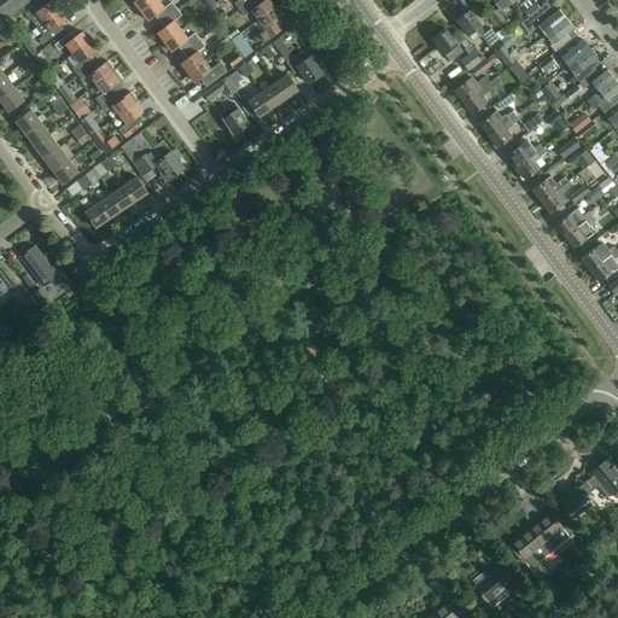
[(11,0),(10,0),(5,4),(13,16),(19,11),(11,0)]
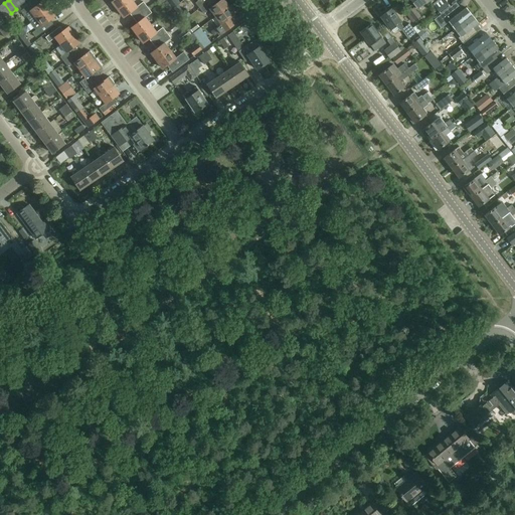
[(22,4),(18,0),(9,0),(16,9),(22,4)]
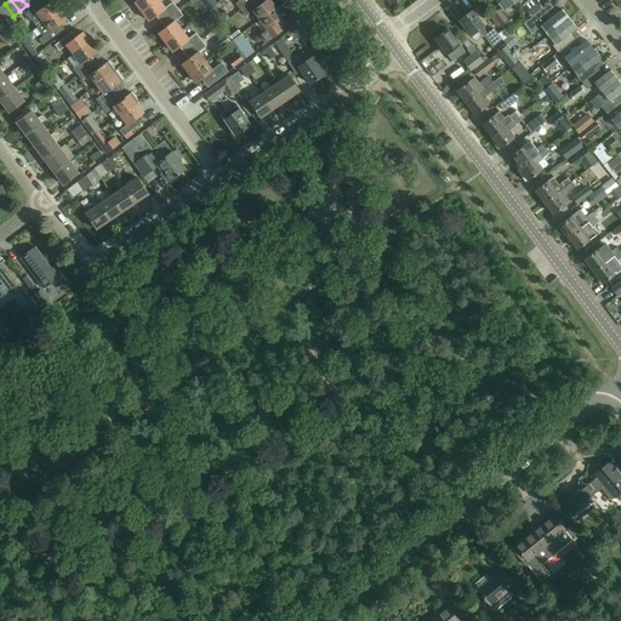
[(143,12),(159,0),(138,0),(136,3),(143,12)]
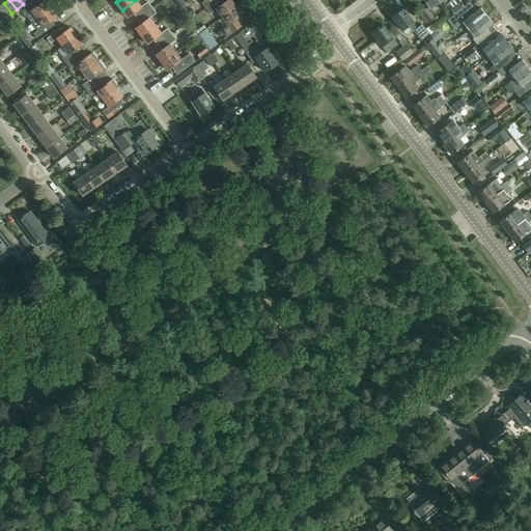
[(136,0),(122,10),(129,19),(135,15),(138,19),(151,7),(148,3),(142,7),(136,0)]
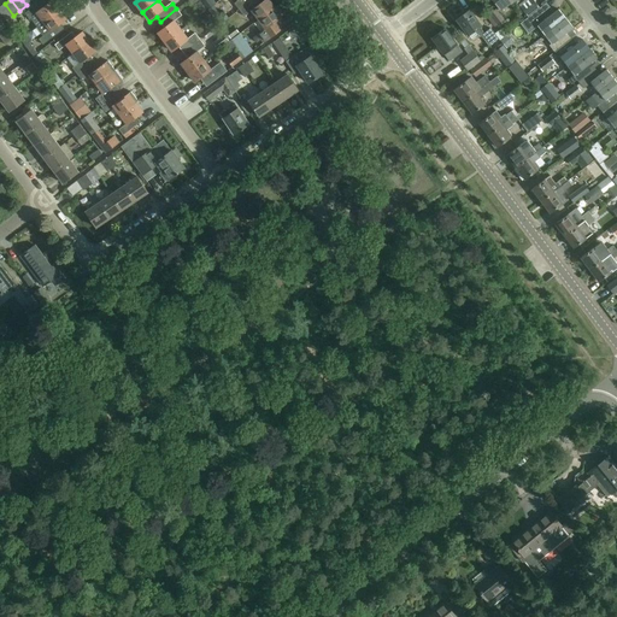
[(207,10),(199,0),(188,0),(200,15),(207,10)]
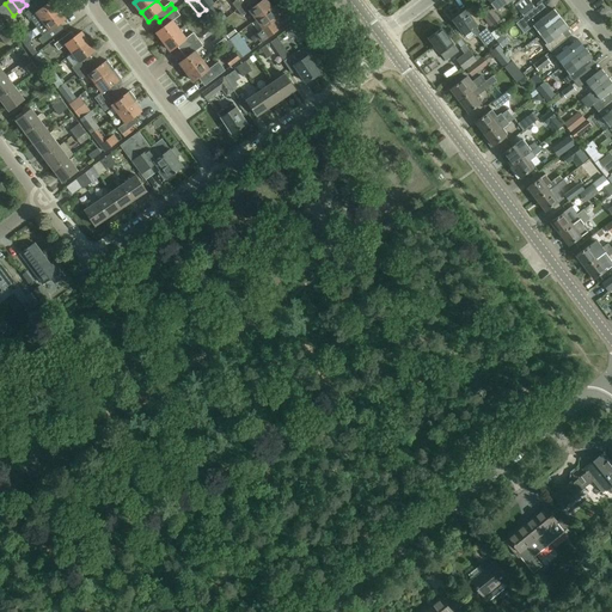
[(199,0),(206,10),(213,4),(209,0),(199,0)]
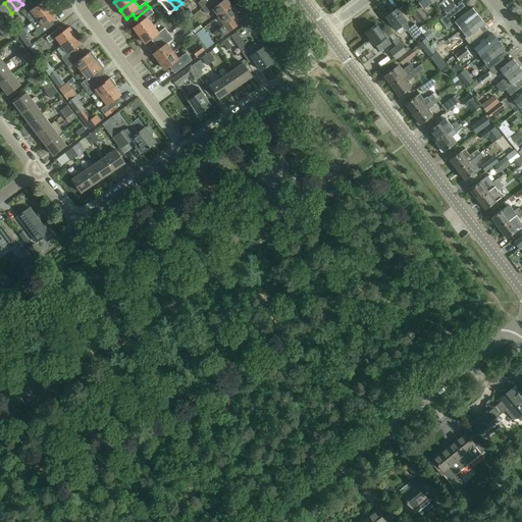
[(232,7),(232,6),(227,0),(225,0),(221,3),(218,0),(216,0),(204,9),(207,14),(214,9),(219,17),(232,7)]
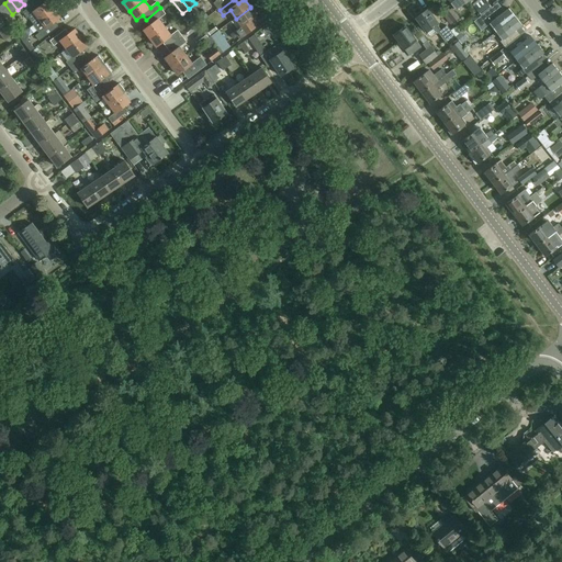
[(468,0),(467,0),(448,0),(456,10),(468,0)]
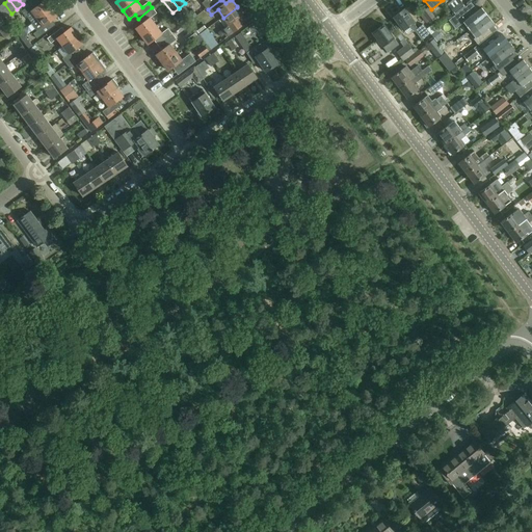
[(453,0),(448,5),(455,15),(464,6),(459,0),(453,0)]
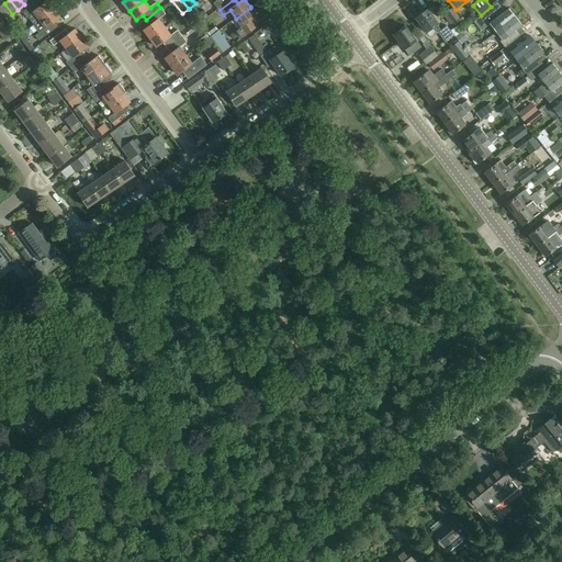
[(40,20),(54,9),(48,1),(42,6),(38,1),(23,12),(26,18),(34,12),(40,20)]
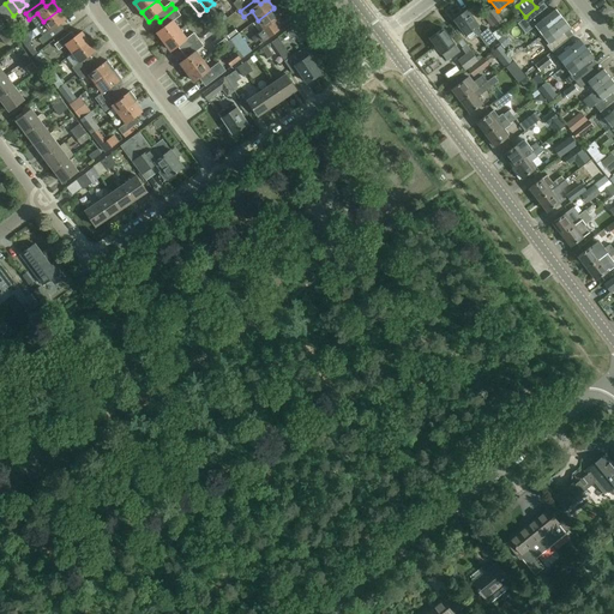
[(13,16),(5,4),(0,7),(0,12),(6,20),(13,16)]
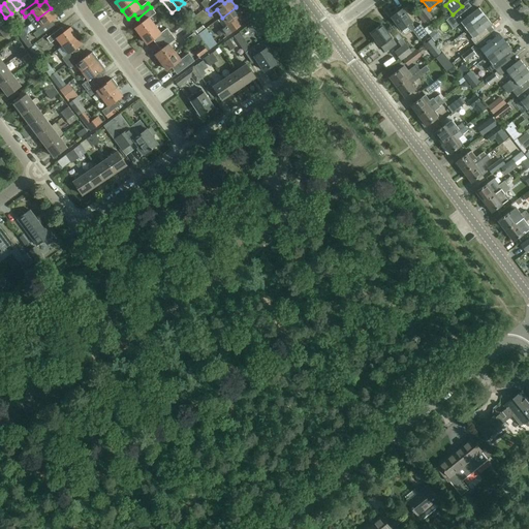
[(236,7),(222,18),(228,25),(221,30),(226,37),(242,26),(237,20),(242,14),(244,13),(238,5),(236,6),(236,7)]
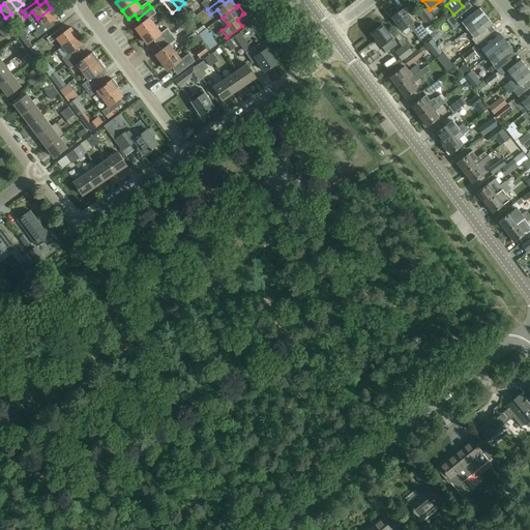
[(469,30),(486,17),(479,8),(473,12),(467,5),(446,21),(453,30),(463,23),(468,30),(469,30)]
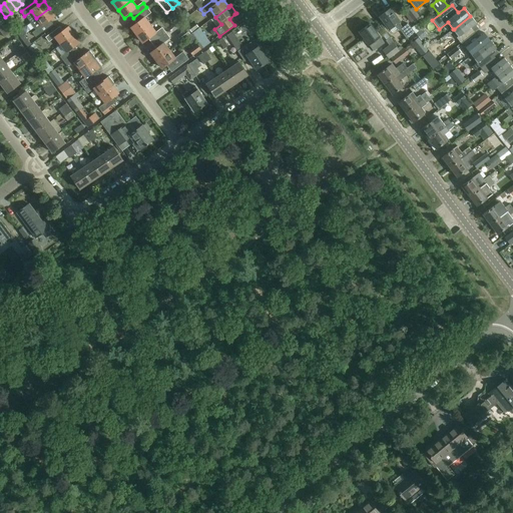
[(36,18),(42,26),(32,33),(36,38),(53,25),(50,21),(56,16),(49,8),(36,18)]
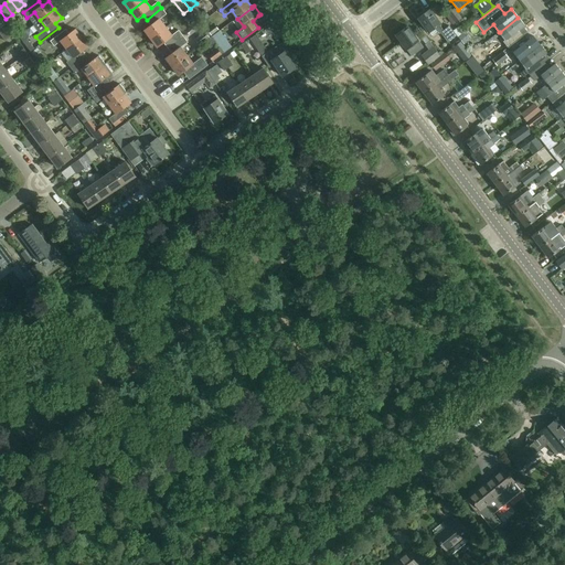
[(454,9),(448,13),(456,23),(461,19),(454,9)]
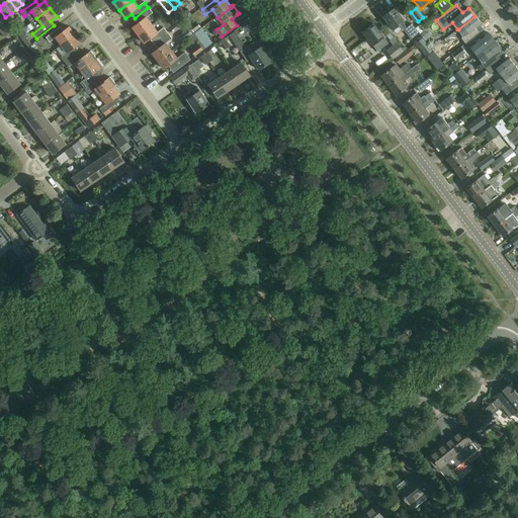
[(139,36),(152,25),(147,18),(153,13),(150,9),(136,20),(139,23),(133,28),(139,36)]
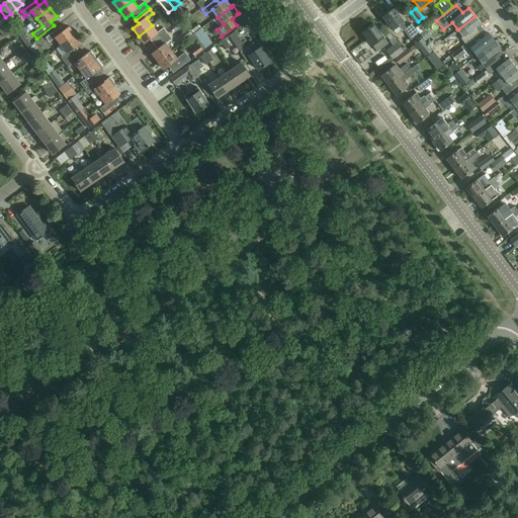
[(406,28),(402,22),(403,21),(394,9),(383,17),(393,29),(399,25),(403,31),(404,30),(410,38),(419,32),(412,23),(406,28)]
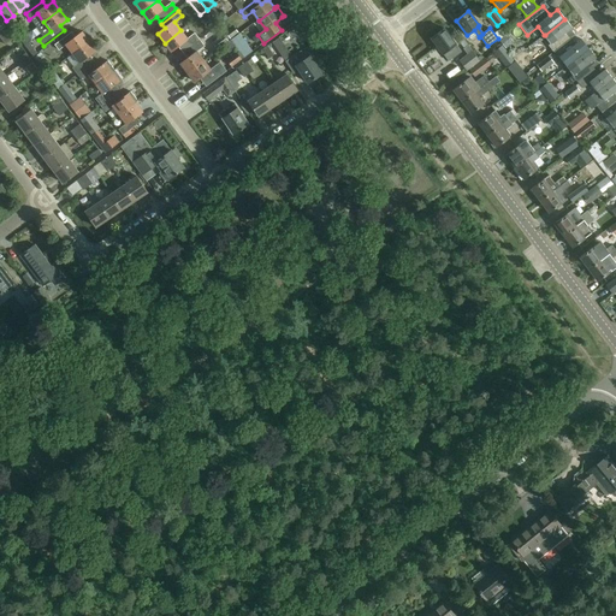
[(205,22),(211,17),(206,12),(200,16),(205,22)]
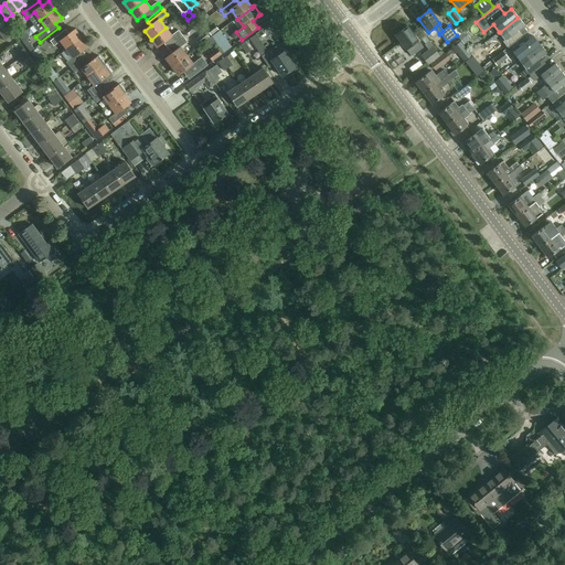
[(204,11),(198,17),(201,22),(209,17),(204,11)]
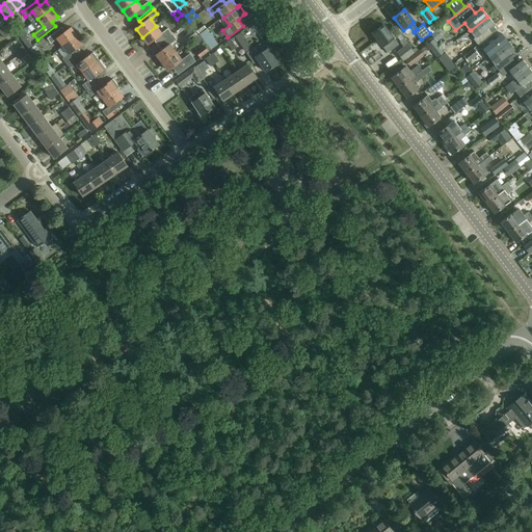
[(494,31),(490,27),(494,24),(487,17),(471,30),(476,37),(474,40),(477,44),(494,31)]
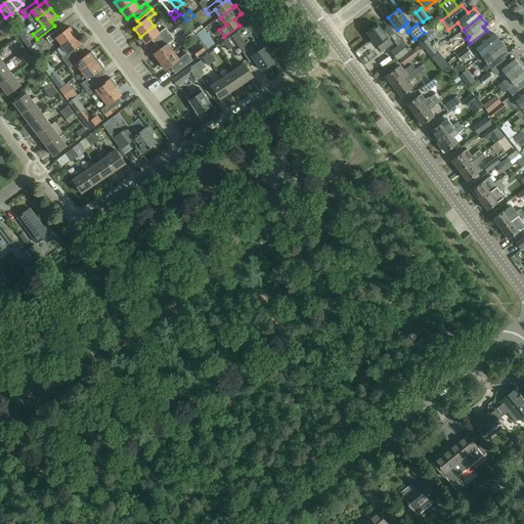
[(199,23),(192,28),(197,33),(203,28),(199,23)]
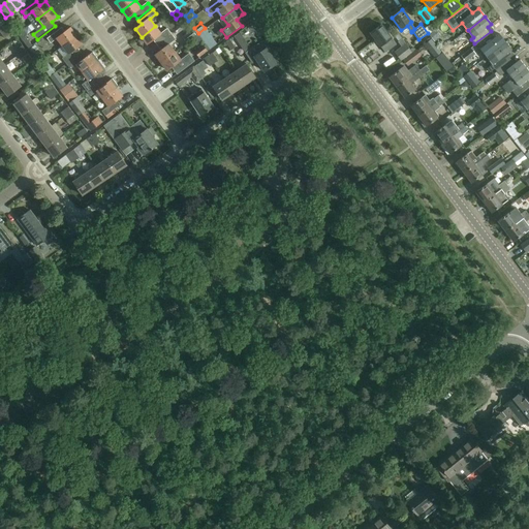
[(0,31),(2,34),(9,28),(7,24),(0,29),(0,31)]
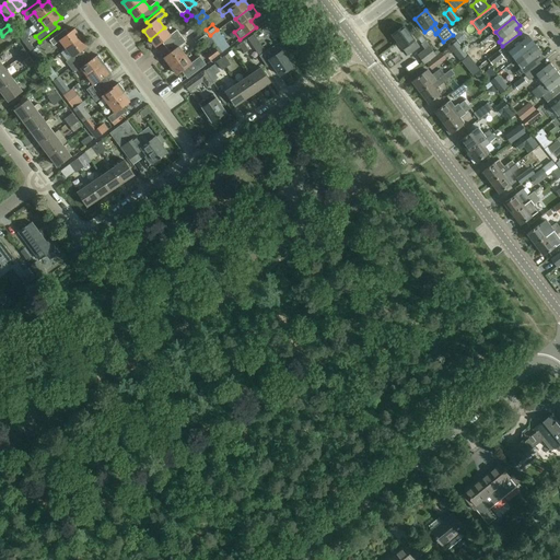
[(413,41),(404,26),(392,35),(401,49),(408,44),(415,53),(420,48),(413,41)]
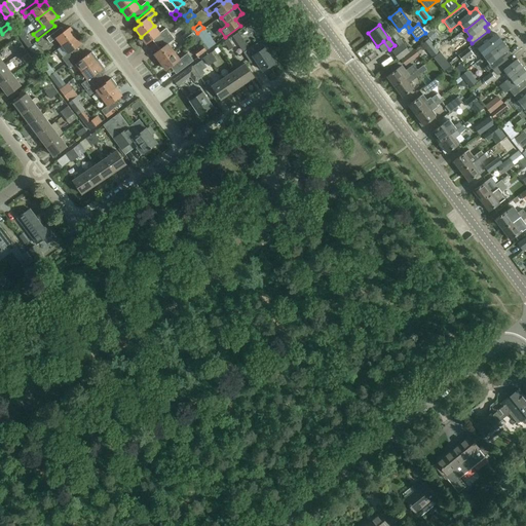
[(154,26),(141,37),(147,44),(153,40),(156,44),(171,33),(166,29),(160,34),(154,26)]
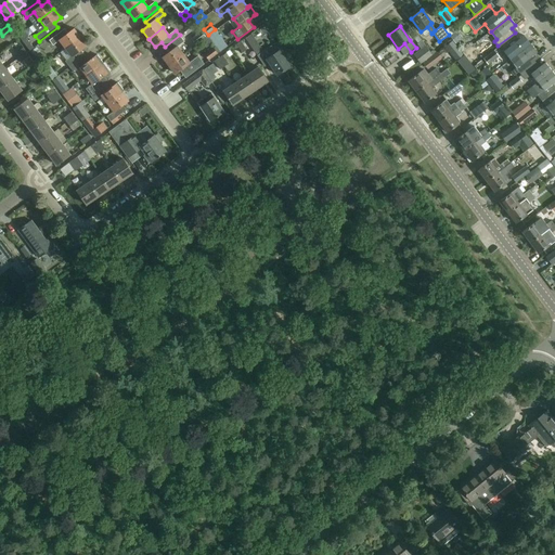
[(10,29),(2,36),(4,40),(13,34),(10,29)]
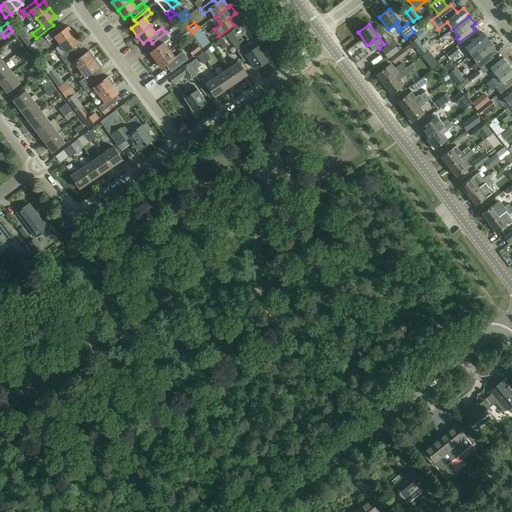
[(61,45),(74,34),(68,27),(63,31),(60,27),(46,38),(49,42),(55,37),(61,45)]
